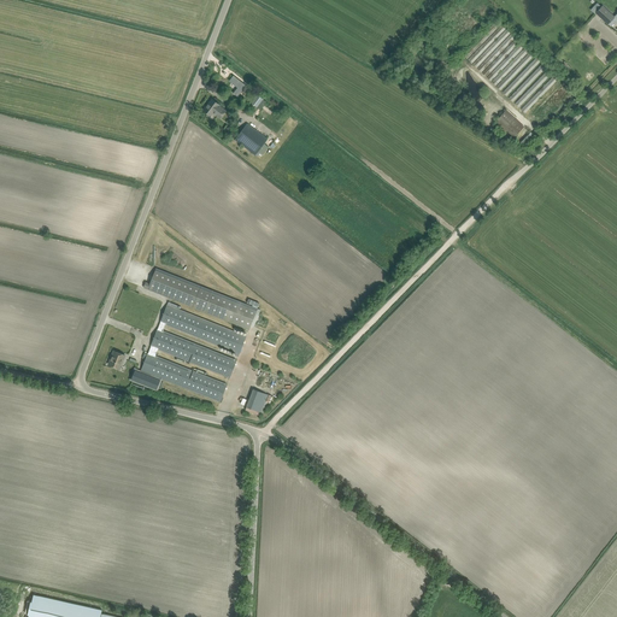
[(616,16),(615,17),(603,6),(595,13),(606,23),(611,18),(616,23),(616,16)]
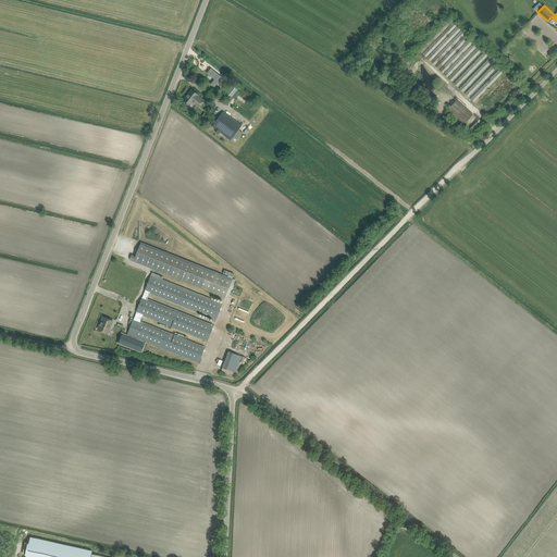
[(215,79),(211,84),(214,87),(223,77),(211,69),(207,73),(215,79)]
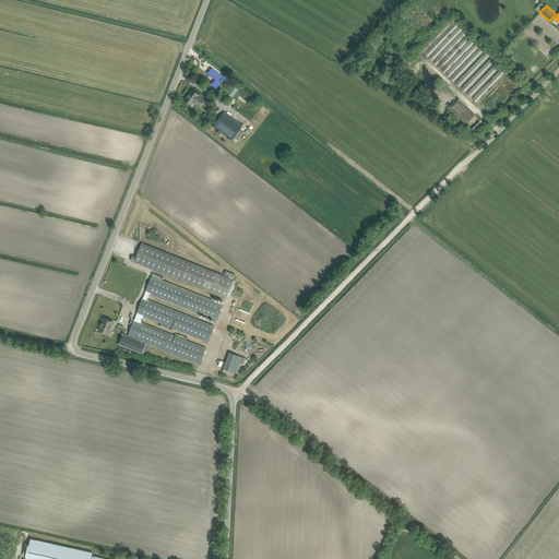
[(234,86),(228,93),(233,97),(238,90),(234,86)]
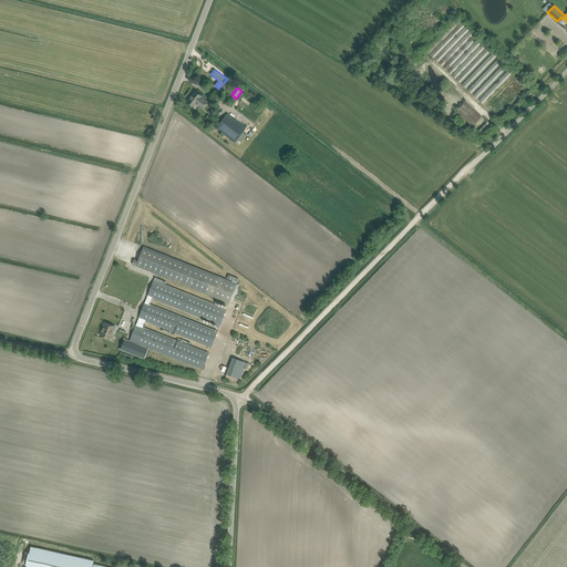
[(187,101),(192,105),(193,105),(195,103),(203,109),(207,102),(200,98),(202,96),(195,92),(192,96),(191,96),(187,101)]
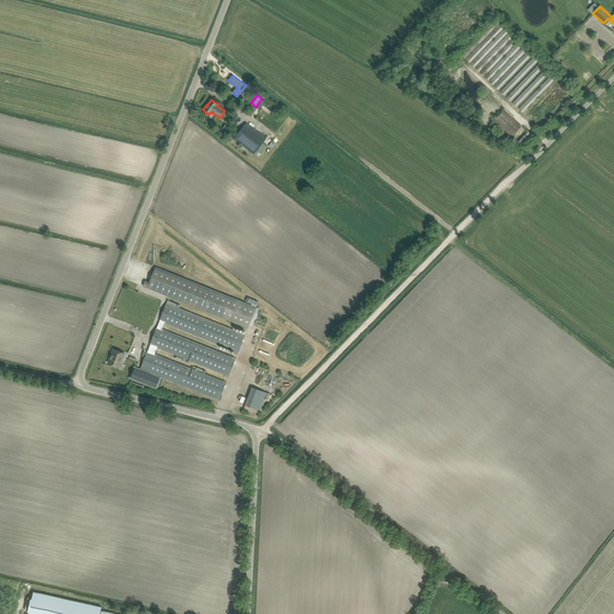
[(494,121),(507,133),(512,137),(522,126),(504,110),(494,121)]
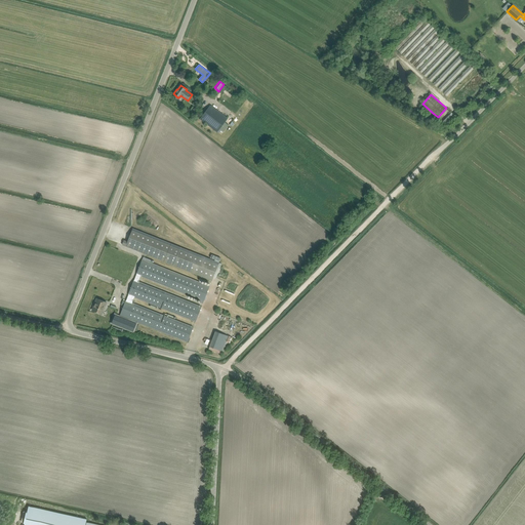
[(200,119),(217,132),(228,118),(210,106),(200,119)]
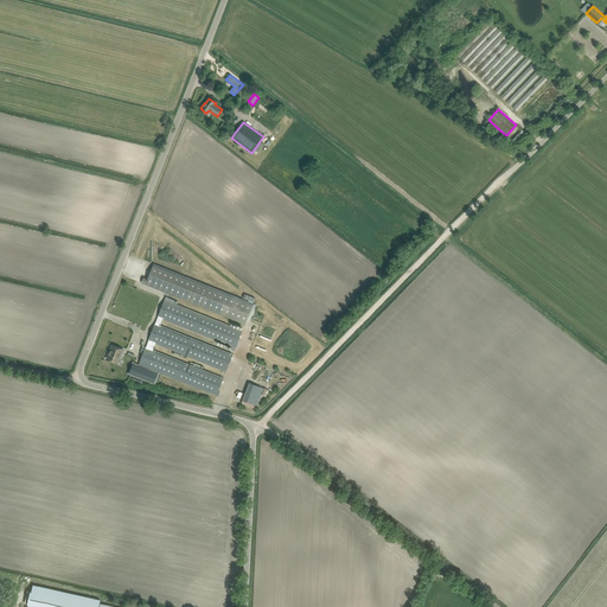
[(523,129),(511,140),(517,146),(528,135),(523,129)]
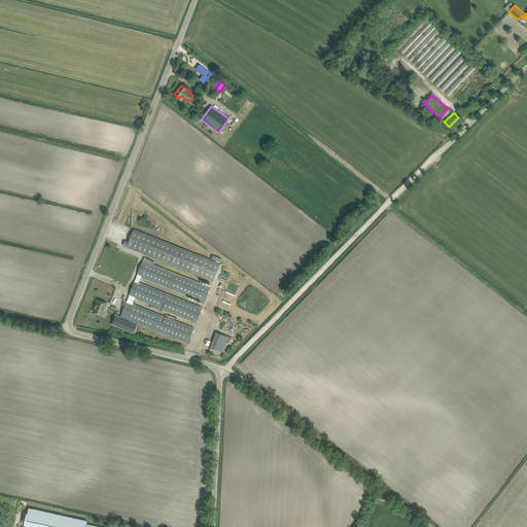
[(123,246),(213,282),(220,264),(134,229),(128,245),(124,243),(123,246)]
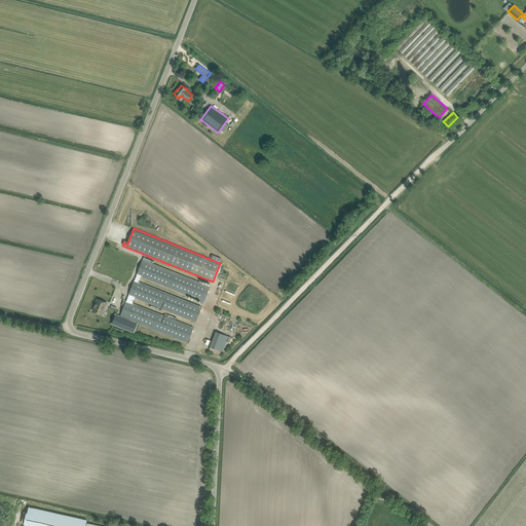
[(143,260),(135,280),(120,315),(188,342),(194,328),(133,303),(135,297),(196,322),(202,307),(139,283),(141,277),(204,302),(210,287),(143,260)]
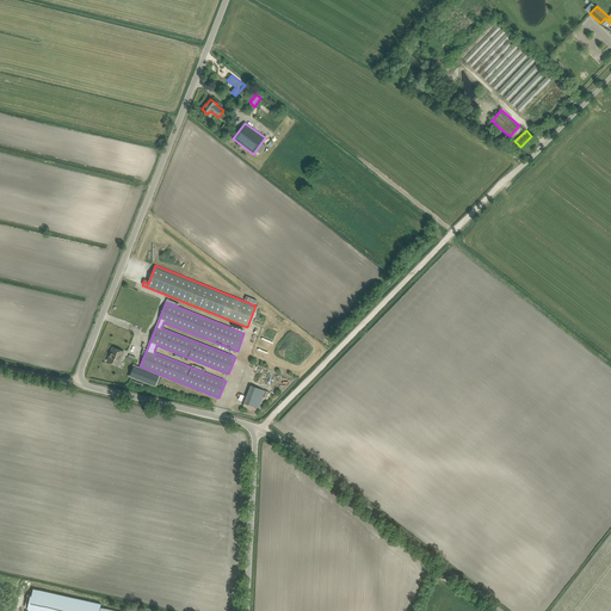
[(112,353),(109,362),(118,366),(124,352),(113,347),(111,353),(112,353)]
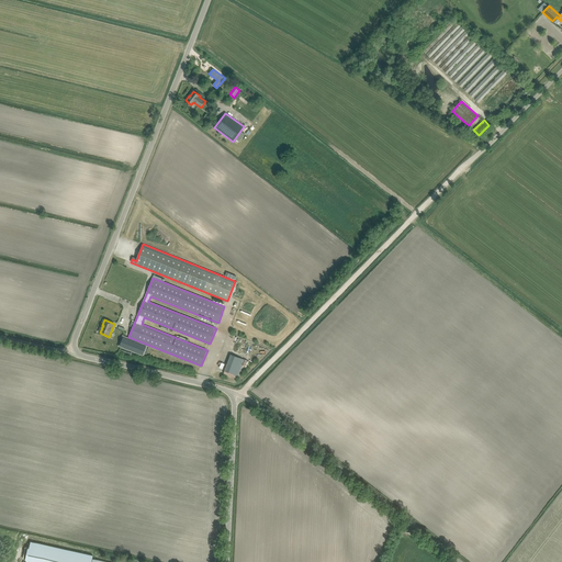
[(124,338),(121,346),(143,355),(146,347),(124,338)]
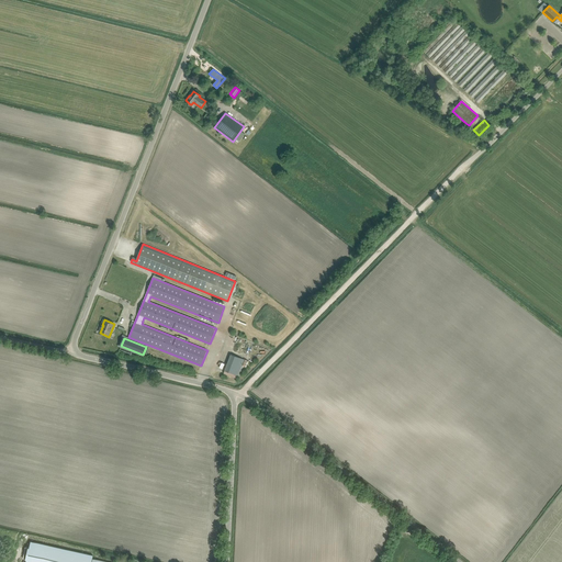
[(231,355),(225,371),(238,377),(244,359),(231,355)]
